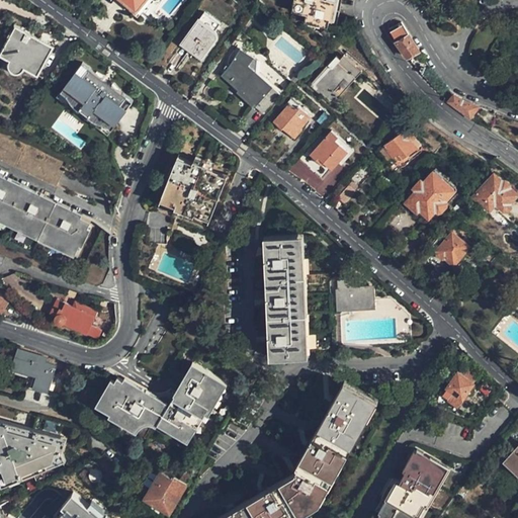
[(122,0),(137,10),(145,0),(122,0)]
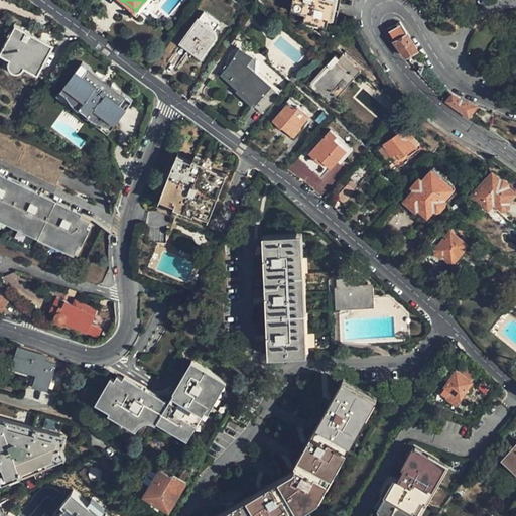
[(144,0),(136,10),(133,14),(138,18),(151,0),(144,0)]
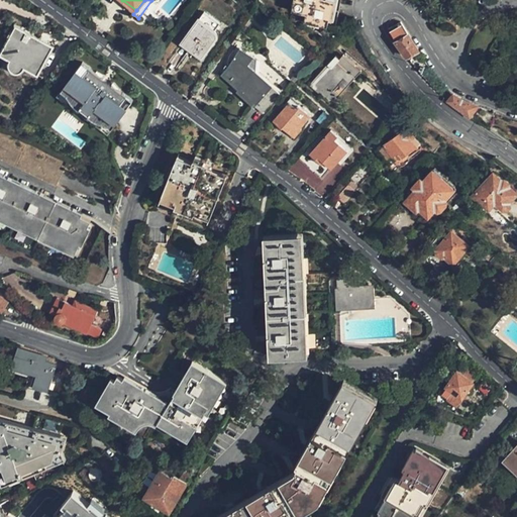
[(306,0),(305,8),(307,9),(306,14),(320,16),(318,24),(336,28),(340,0),(306,0)]
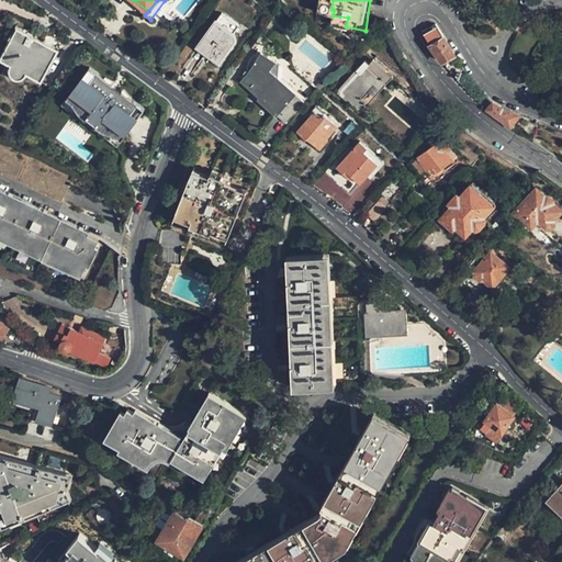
[(238,34),(235,31),(240,22),(222,10),(197,46),(220,63),(237,37),(238,34)]
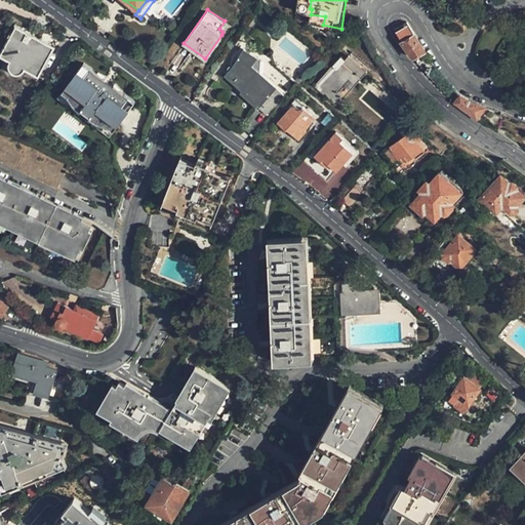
[(412,59),(425,51),(407,24),(395,31),(412,59)]
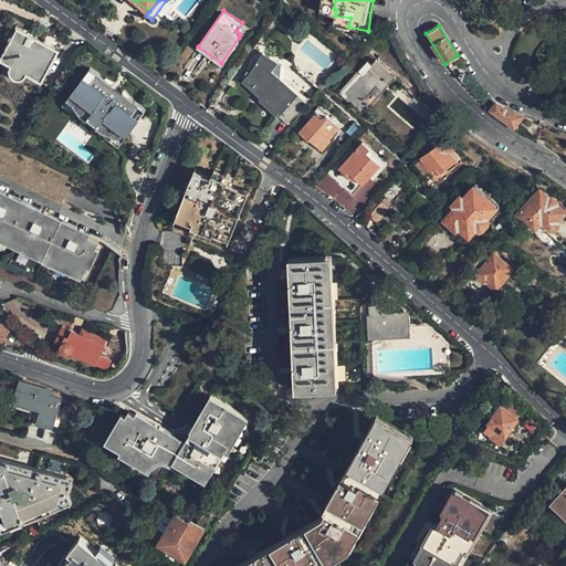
[(40,80),(56,51),(17,29),(0,56),(9,62),(8,65),(8,69),(10,73),(13,76),(17,79),(21,79),(24,77),(30,73),(38,79),(40,80)]
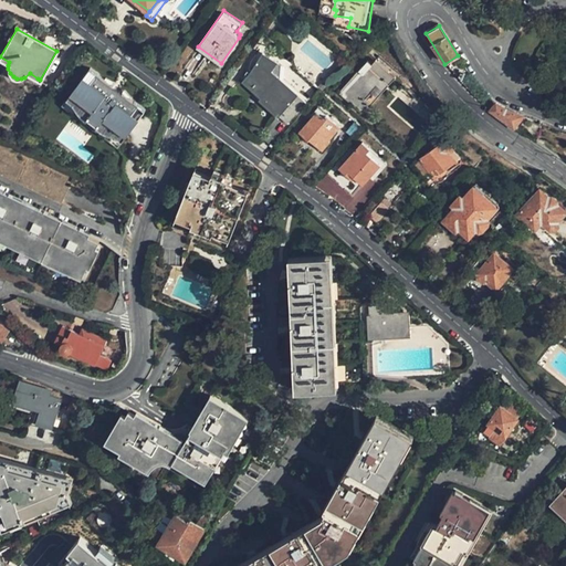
[(302,100),(284,84),(285,83),(275,75),(281,66),(268,58),(253,79),(249,84),(259,92),(257,94),(261,97),(263,96),(269,101),(265,105),(284,122),(302,100)]
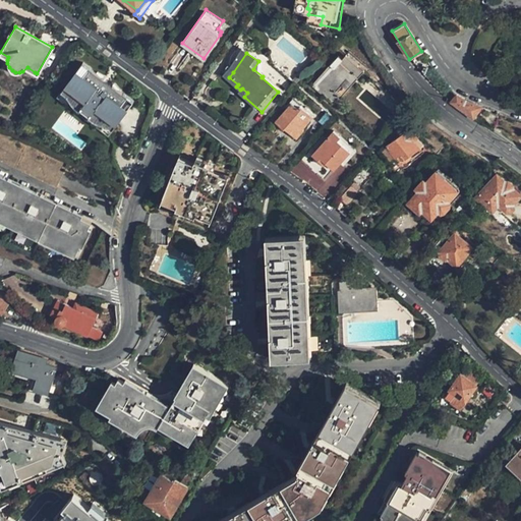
[(341,97),(364,69),(346,53),(343,57),(340,53),(334,60),(333,59),(311,83),(332,102),(338,95),(341,97)]
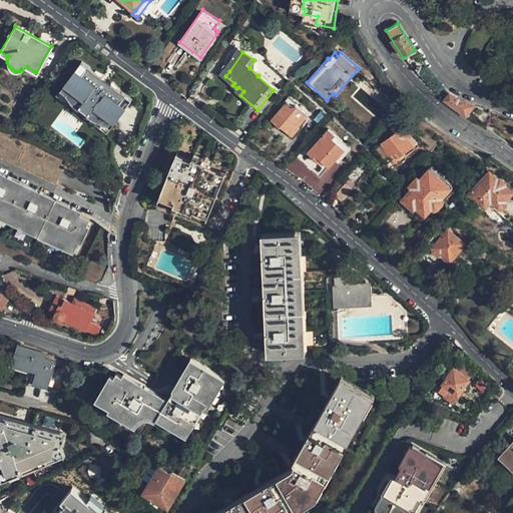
[(132,99),(82,62),(73,74),(79,79),(71,91),(85,101),(88,97),(97,104),(95,108),(109,118),(117,106),(124,111),(132,99)]
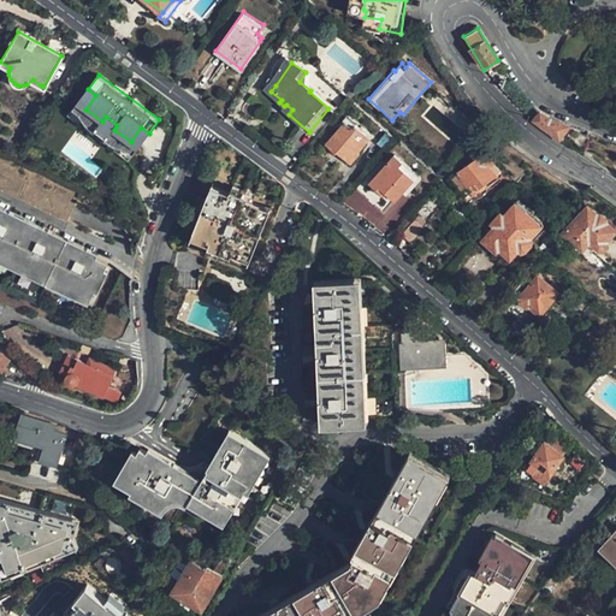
[(95,95),(88,89),(69,117),(129,160),(149,134),(141,128),(131,142),(114,130),(117,125),(106,117),(102,122),(86,110),(95,95)]
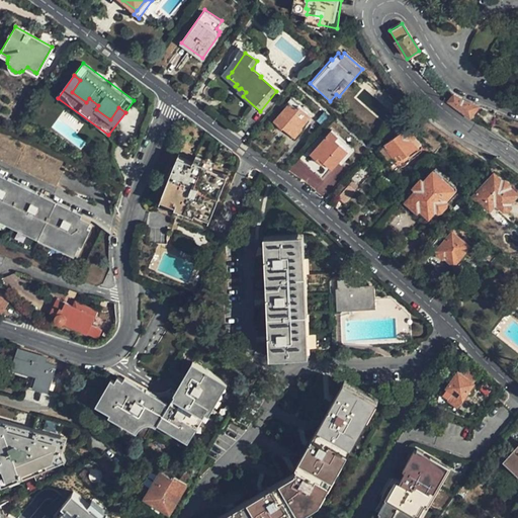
[(454,94),(448,102),(459,110),(471,118),(479,106),(471,103),(465,100),(459,97),(454,94)]
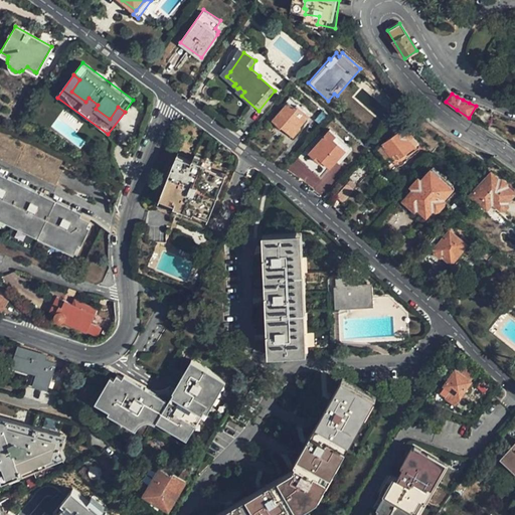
[(299,128),(310,114),(297,104),(295,107),(290,102),(273,122),(282,129),(283,128),(295,137),(301,129),(299,128)]
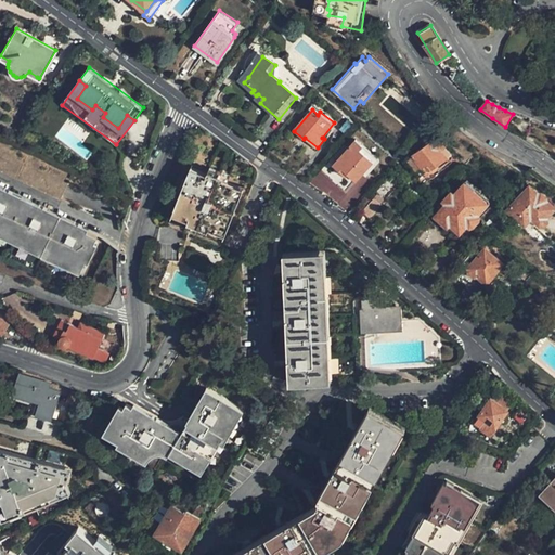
[(90,133),(69,119),(63,128),(84,143),(90,133)]
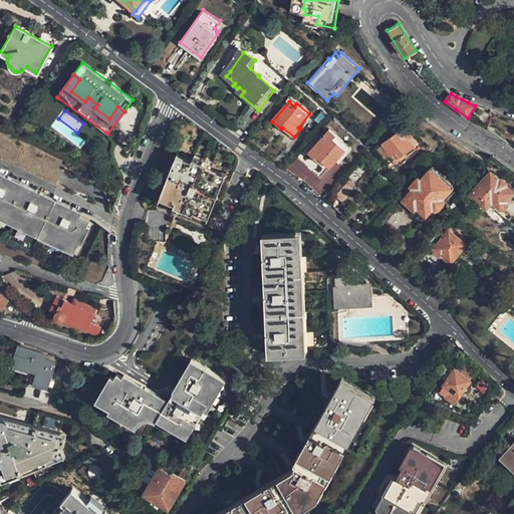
[(381,146),(391,158),(398,153),(402,158),(415,147),(409,139),(413,136),(415,132),(414,129),(413,126),(412,125),(409,124),(407,125),(406,125),(381,146)]
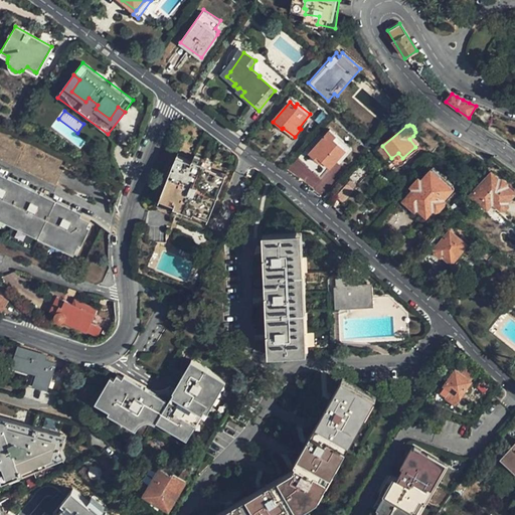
[(66,159),(0,129),(0,159),(54,184),(66,159)]
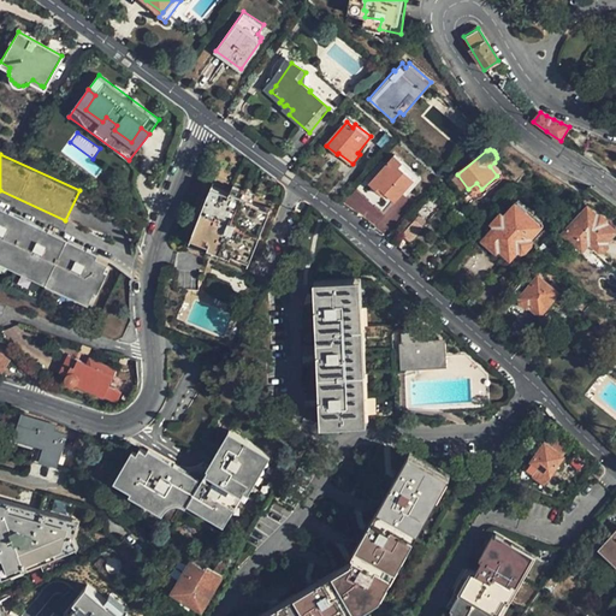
[(415,179),(401,166),(404,163),(395,154),(369,184),(379,193),(381,189),(395,201),(415,179)]
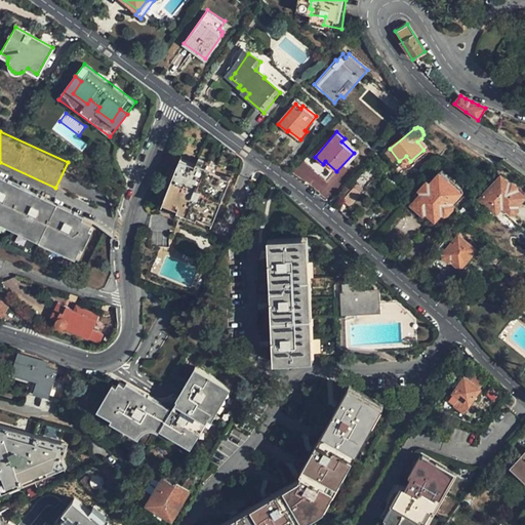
[(406,156),(399,161),(407,171),(414,166),(410,161),(406,156)]
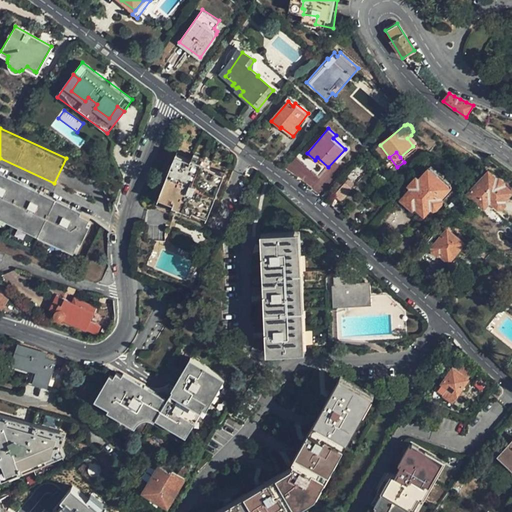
[(191,158),(211,165),(212,161),(193,153),(191,158)]
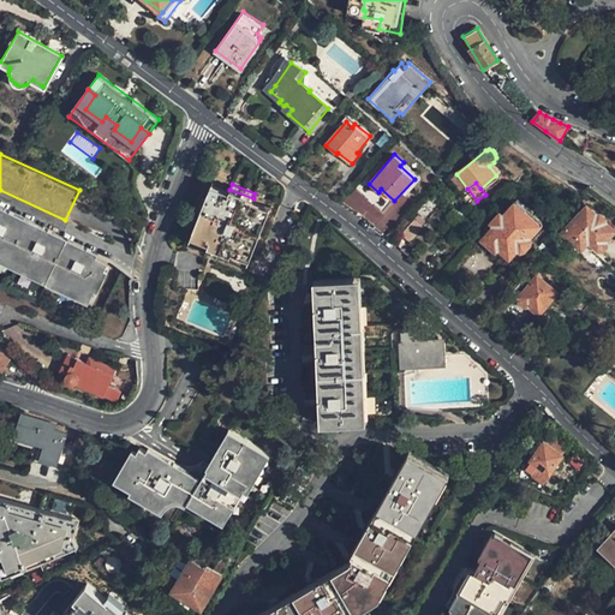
[(210,185),(208,191),(226,198),(228,192),(210,185)]
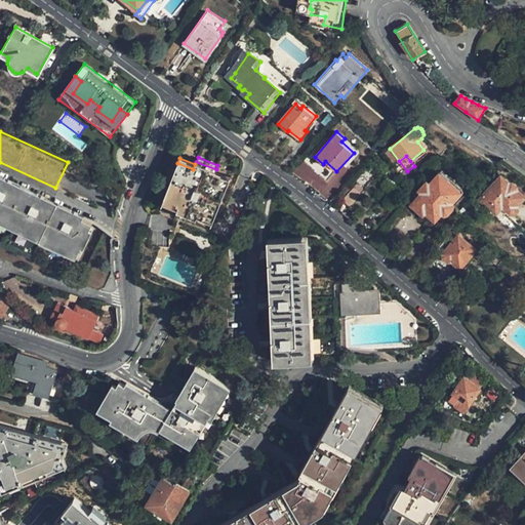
[(177,163),(164,197),(179,203),(177,208),(176,210),(196,218),(197,216),(199,211),(215,217),(228,184),(213,177),(215,172),(216,169),(196,162),(195,164),(193,169),(177,163)]
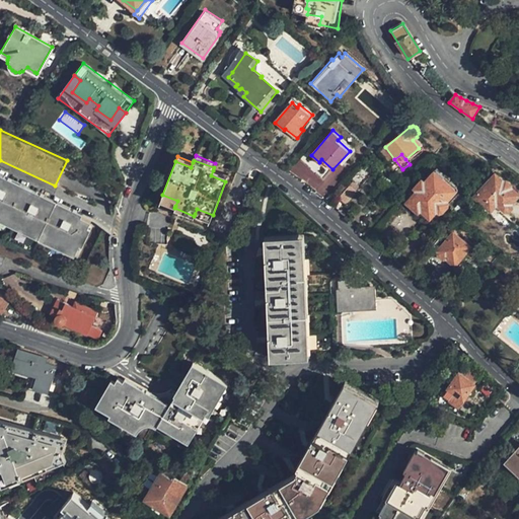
[(211,175),(225,181),(228,175),(213,170),(211,175)]
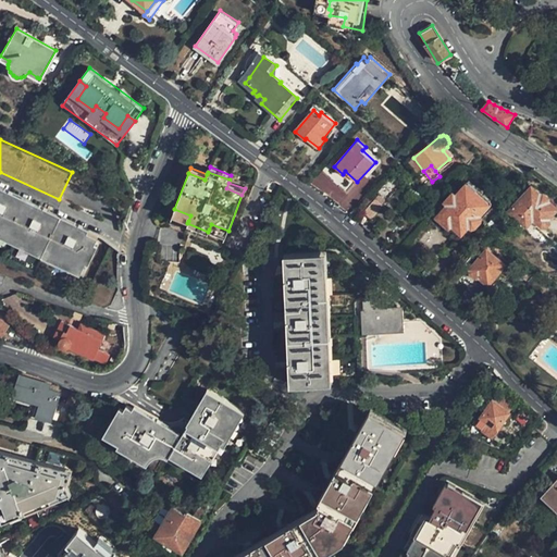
[(467,183),(457,195),(449,203),(438,215),(450,226),(453,223),(462,232),(470,224),(472,225),(474,224),(480,218),(481,215),(479,214),(490,202),(467,183)]
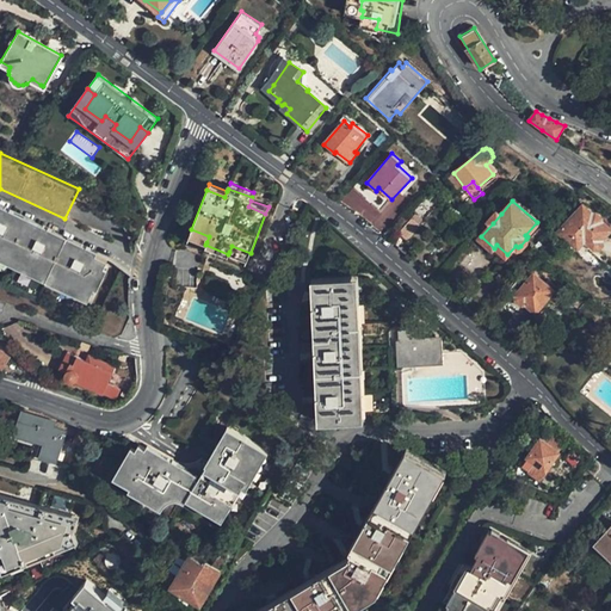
[(610,228),(582,204),(559,232),(578,247),(585,239),(594,247),(610,228)]
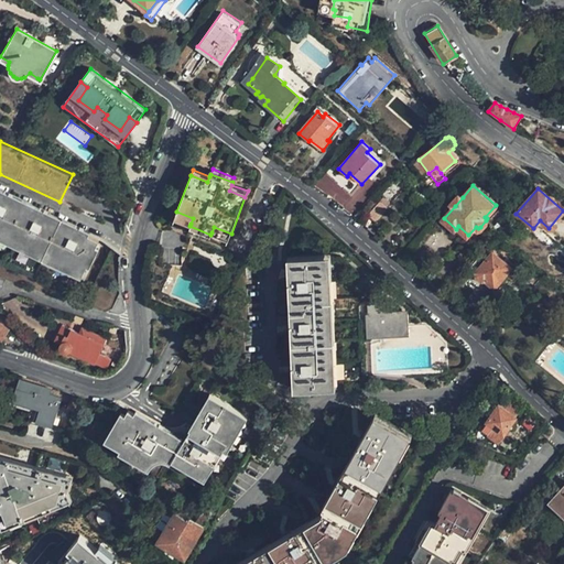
[(97,238),(0,193),(0,232),(83,271),(97,238)]
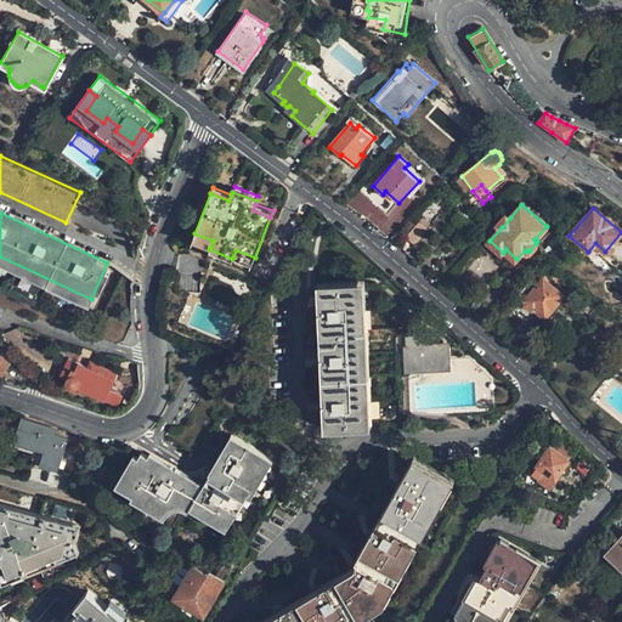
[(502,227),(510,218),(507,214),(498,224),(502,227)]
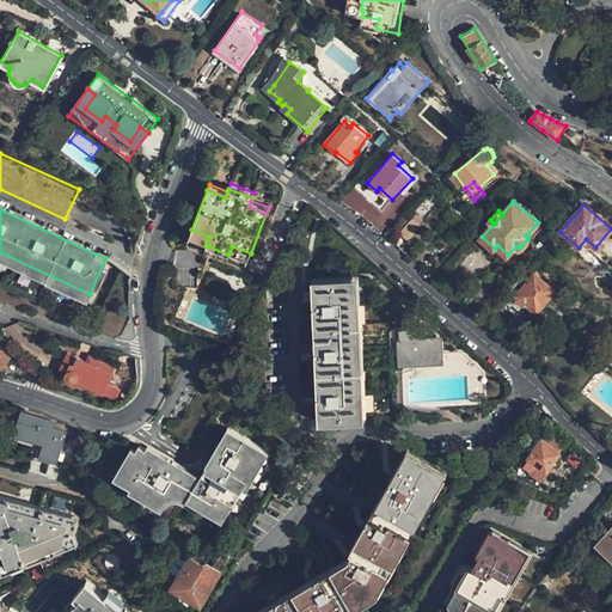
[(409,240),(422,225),(414,218),(401,233),(409,240)]
